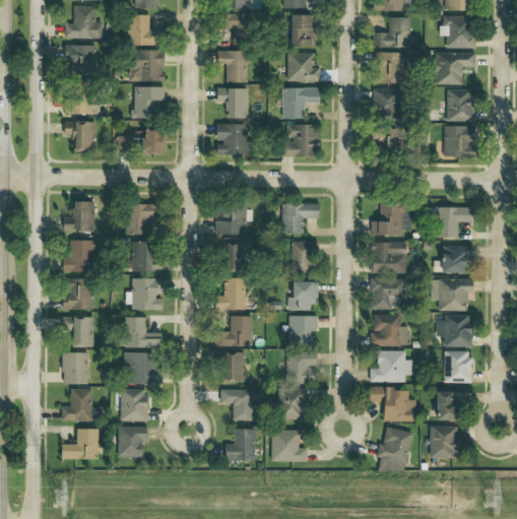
[(224,0),(224,7),(248,8),(248,0),(224,0)]
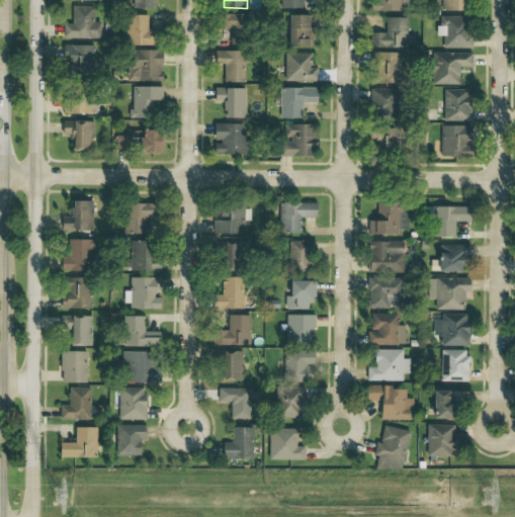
[(280,0),(281,7),(304,8),(304,0),(280,0)]
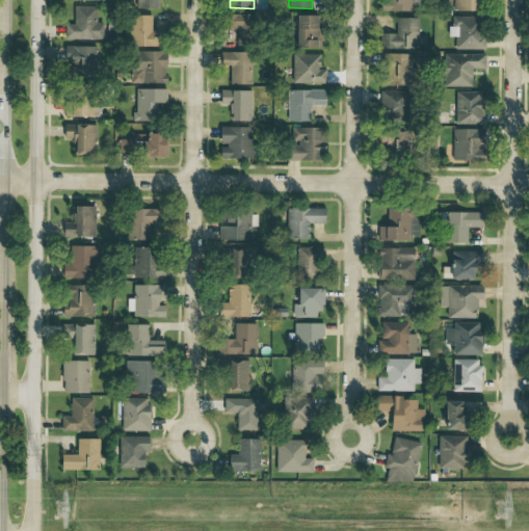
[(385,0),(385,9),(414,10),(414,0),(385,0)]
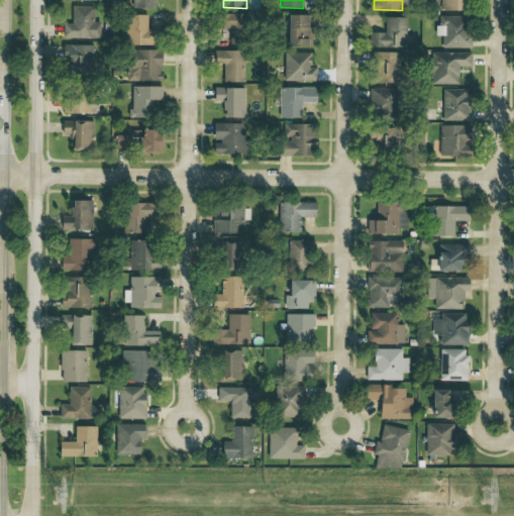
[(464,10),(464,0),(443,0),(443,9),(464,10)]
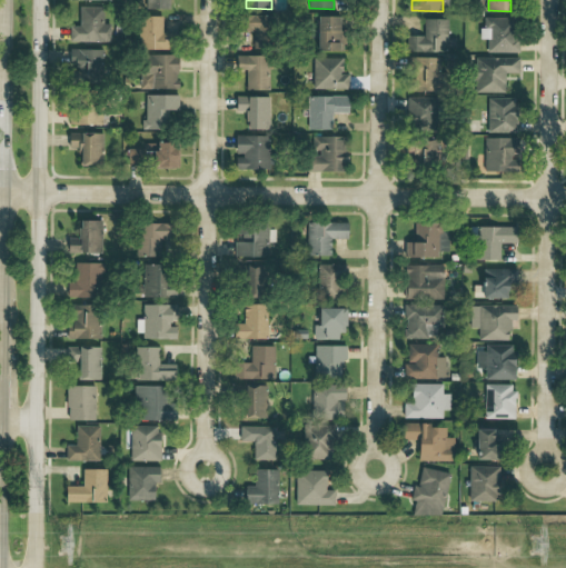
[(106,7),(81,6),(81,26),(71,26),(70,41),(112,41),(112,23),(106,22),(106,7)]
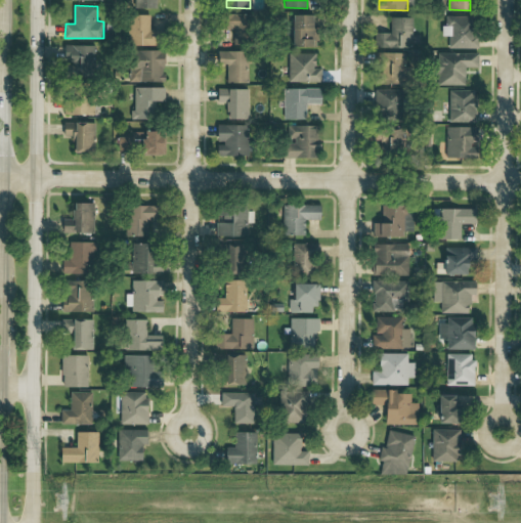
[(150,30),(150,14),(129,13),(128,45),(161,45),(161,30),(150,30)]
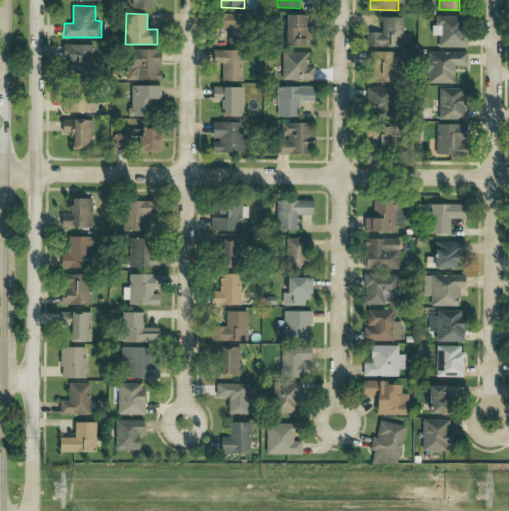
[(229,28),(229,40),(242,41),(243,14),(221,13),(221,28),(229,28)]
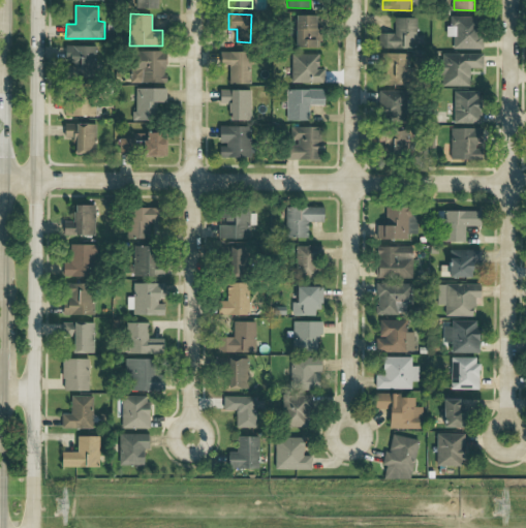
[(315,14),(295,14),(294,47),(319,47),(320,33),(314,33),(315,14)]
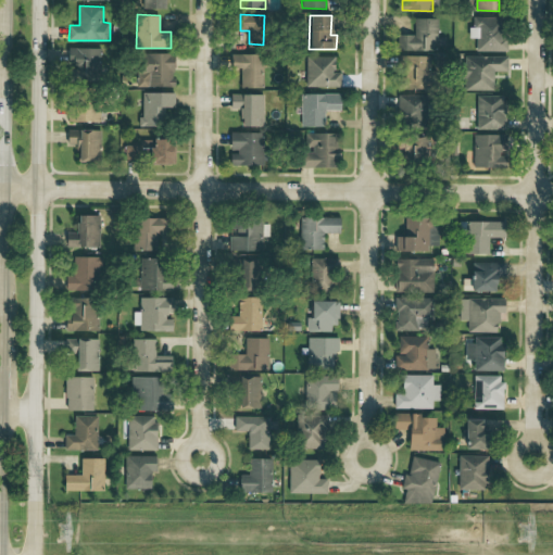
[(507,51),(508,16),(477,16),(476,26),(470,26),(470,38),(478,38),(478,51),(507,51)]
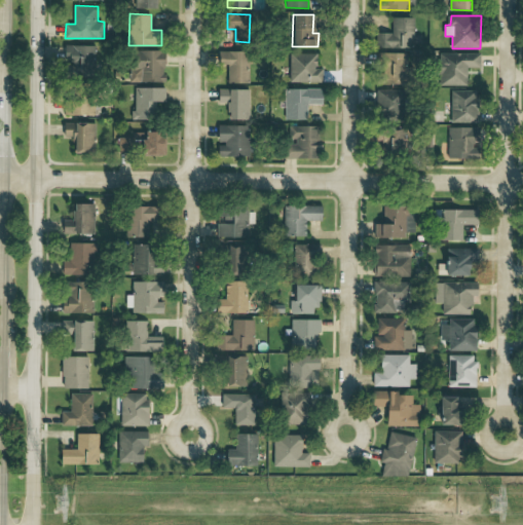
[(415,46),(415,16),(393,17),(394,32),(377,33),(377,47),(415,46)]
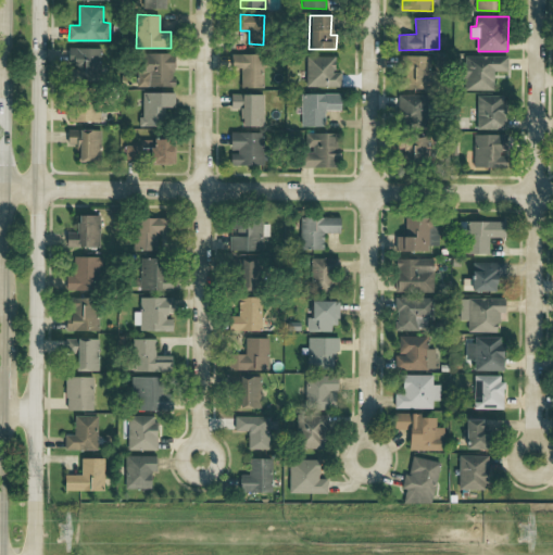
[(103,48),(72,47),(71,80),(102,80),(103,48)]
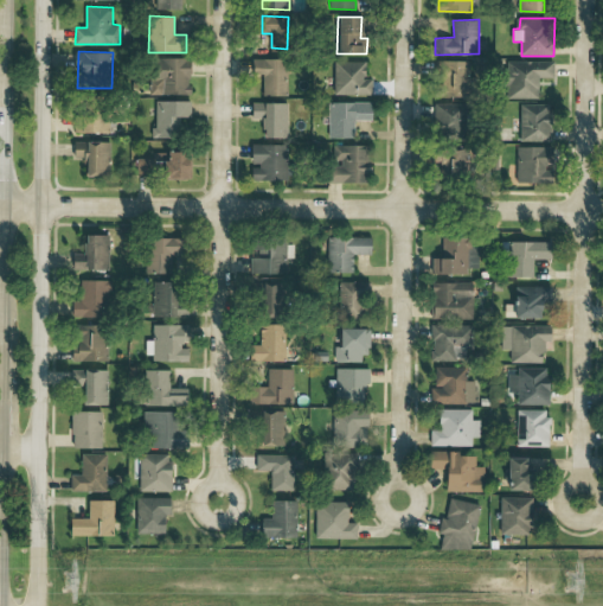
[(190,94),(191,58),(152,57),(151,94),(190,94)]
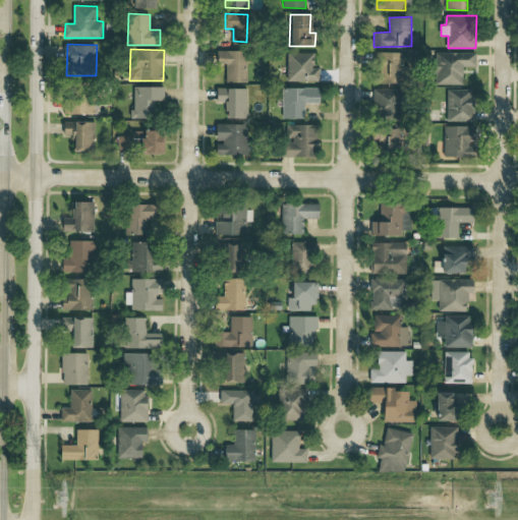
[(247,82),(248,51),(217,50),(217,64),(226,64),(226,81),(247,82)]
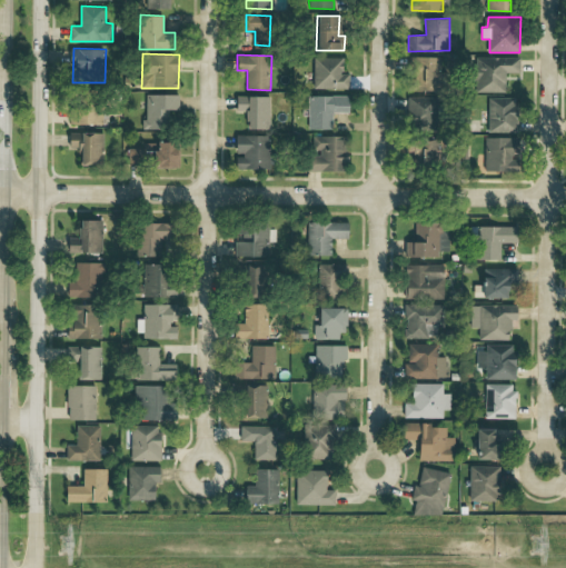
[(413,90),(442,90),(440,56),(413,57),(413,90)]
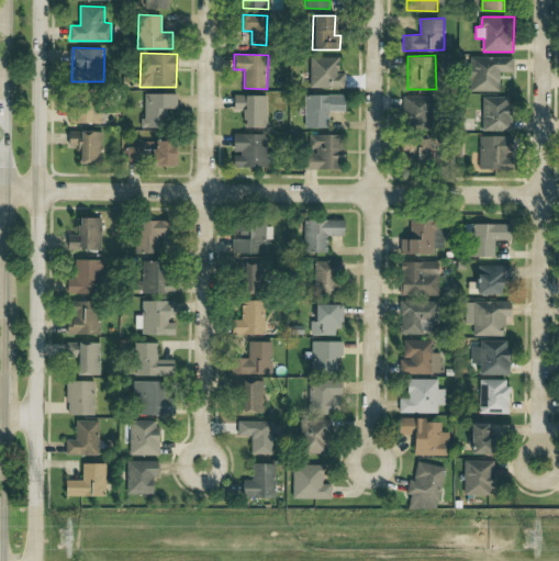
[(338,56),(310,57),(311,88),(346,87),(346,73),(339,73),(338,56)]
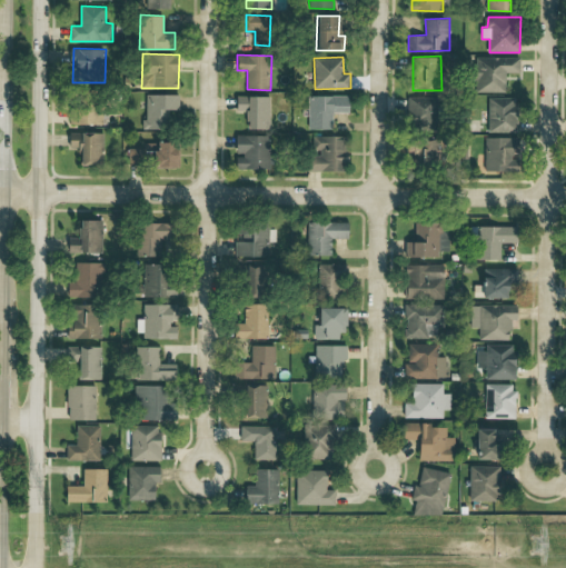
[(506,91),(506,72),(520,72),(520,57),(478,58),(478,92),(506,91)]
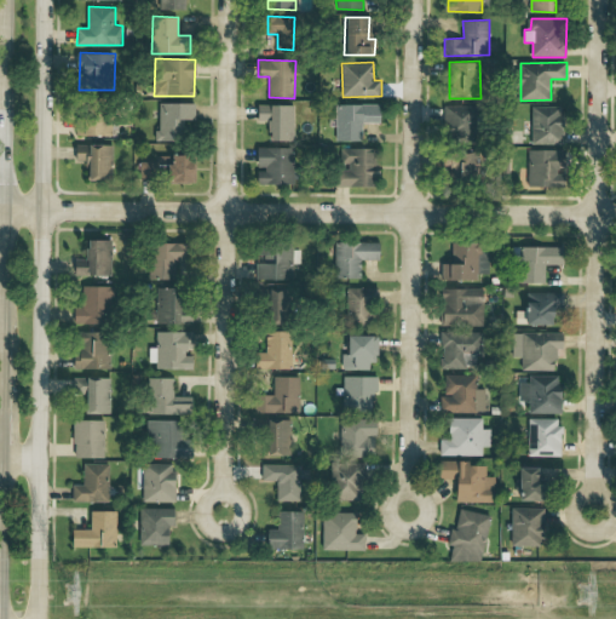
[(156,141),(185,139),(184,119),(196,119),(195,102),(159,103),(160,130),(155,130),(156,141)]
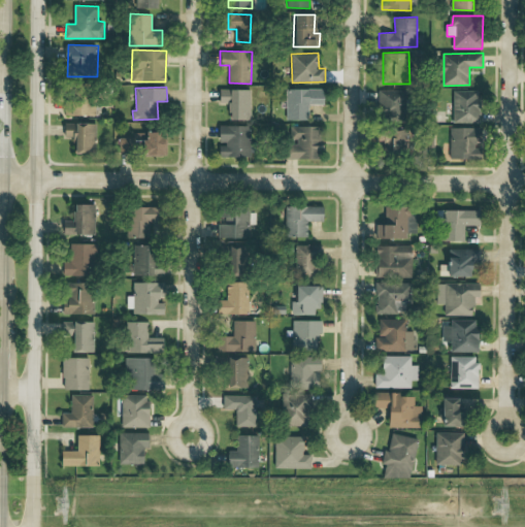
[(252,89),(220,89),(220,102),(228,102),(229,120),(252,119),(252,89)]
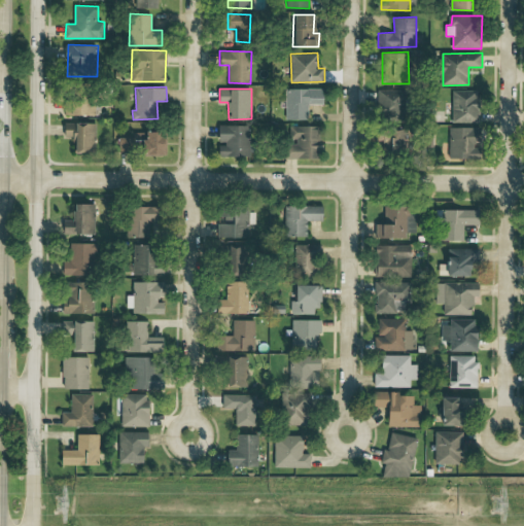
[(323,104),(323,89),(287,89),(286,119),(309,119),(309,104),(323,104)]
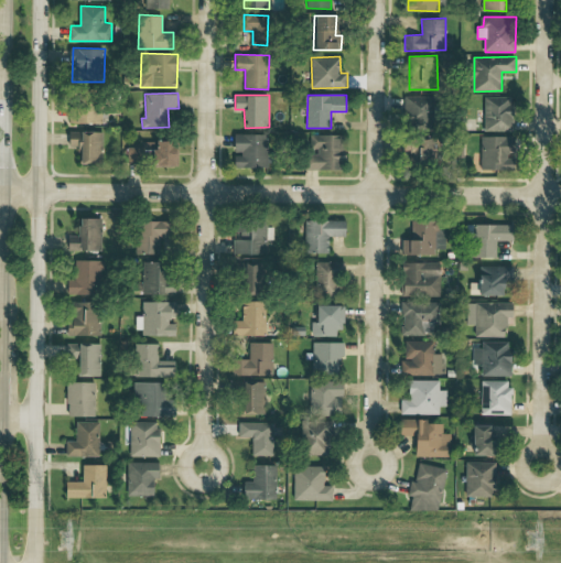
[(405,123),(430,125),(431,96),(406,95),(405,123)]
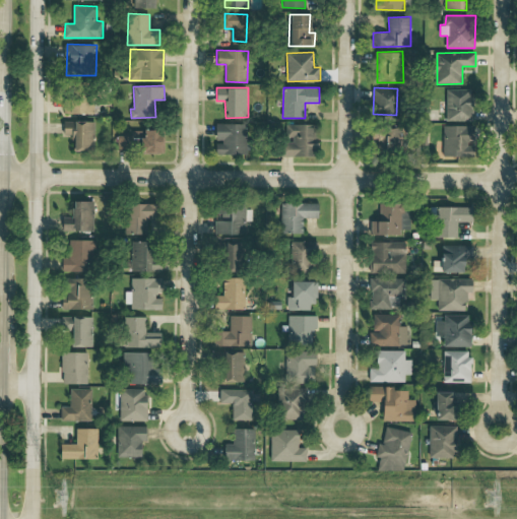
[(472,88),(446,89),(447,121),(472,120),(472,88)]
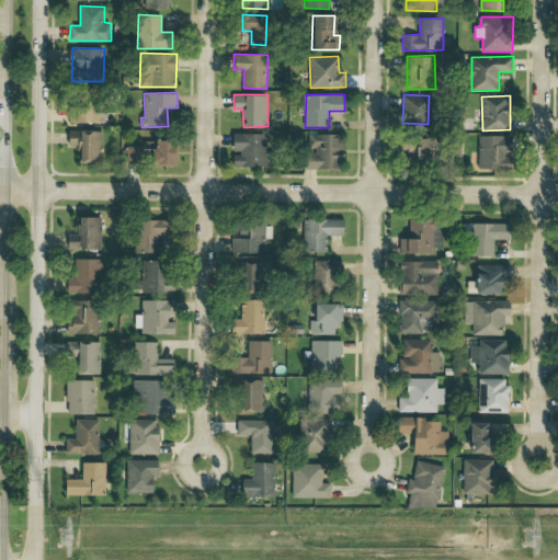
[(106,100),(70,99),(69,122),(105,123),(106,100)]
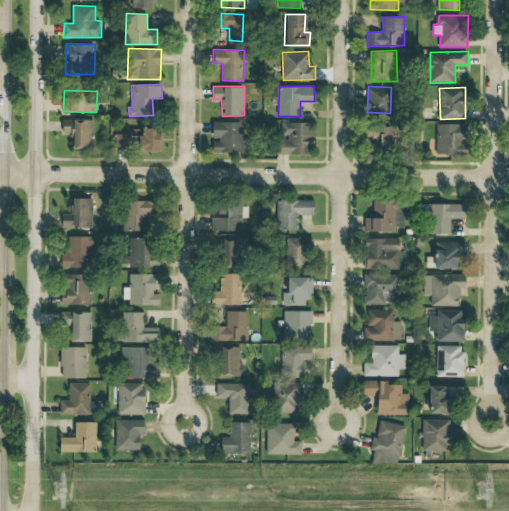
[(71,148),(94,148),(94,119),(62,119),(62,133),(71,133),(71,148)]
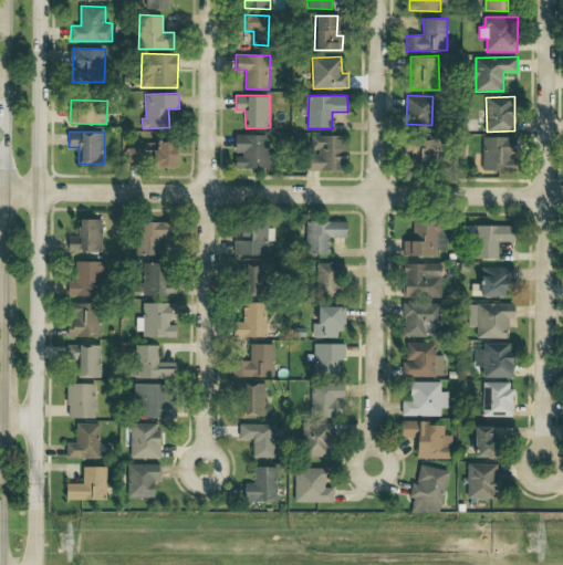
[(267,168),(268,135),(236,134),(235,155),(237,155),(236,167),(267,168)]
